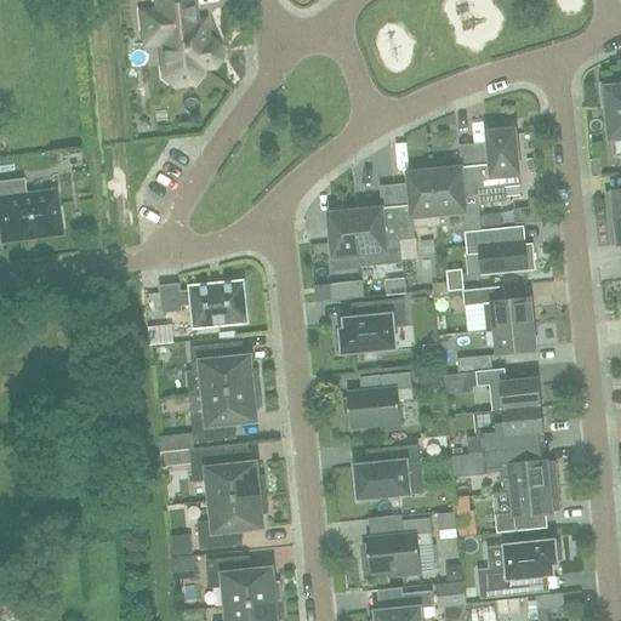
[(209,23),(194,24),(192,0),(155,0),(157,12),(142,15),(144,46),(160,45),(164,78),(174,85),(192,84),(199,74),(199,69),(214,68),(218,61),(217,49),(211,43),(209,23)]
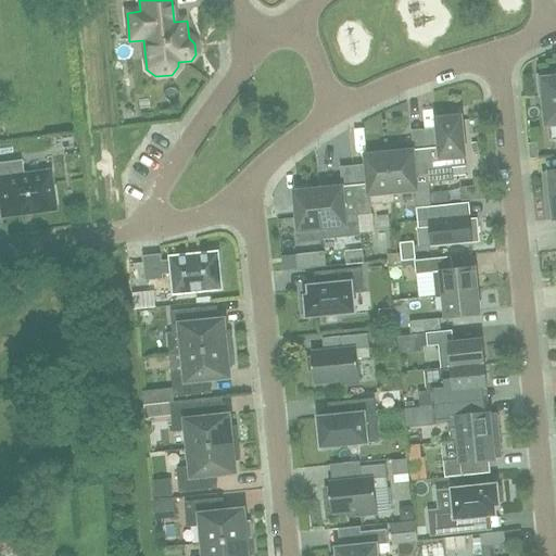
[(540,97),(544,96),(547,126),(555,125),(555,74),(538,76),(540,97)]
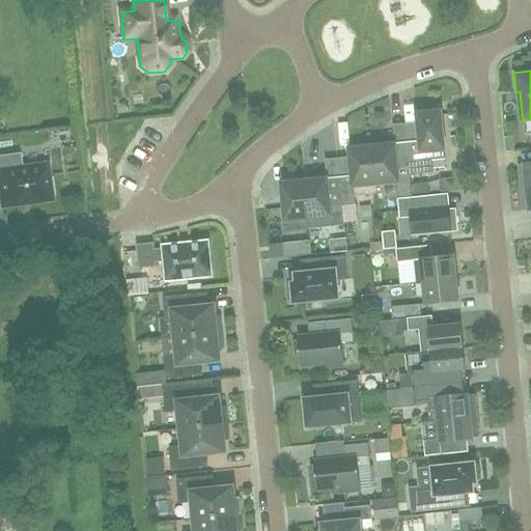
[(408,143),(411,176),(423,174),(422,167),(432,166),(430,151),(444,149),(441,112),(432,113),(432,110),(419,111),(419,115),(417,115),(419,142),(408,143)]
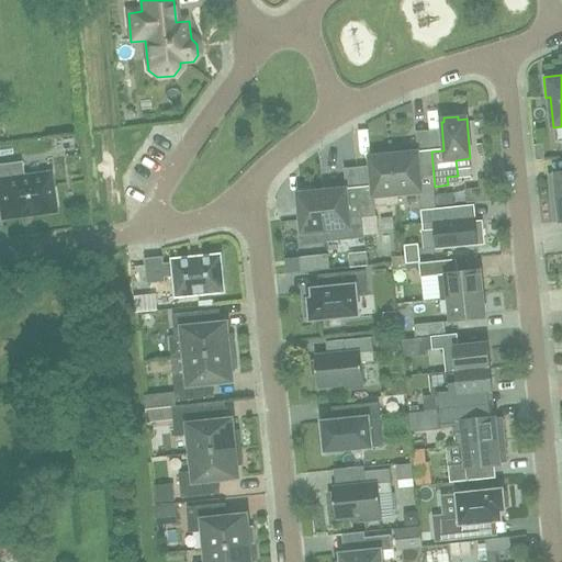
[(435,187),(431,152),(415,153),(415,154),(393,156),(397,195),(398,195),(422,193),(420,179),(434,178),(435,187)]
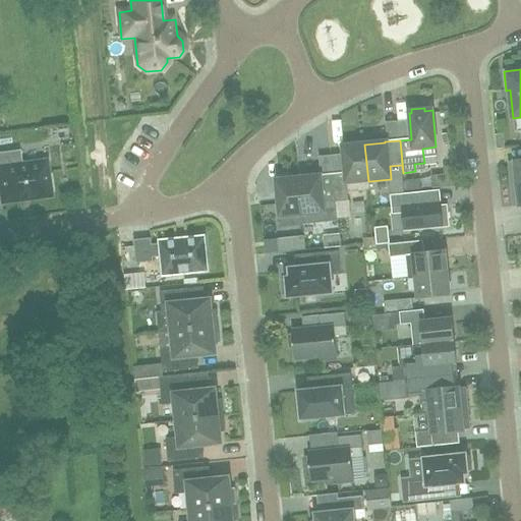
[(345,173),(333,174),(336,198),(334,198),(335,203),(348,201),(347,193),(370,191),(369,181),(368,181),(364,145),(357,146),(357,142),(344,143),(345,147),(342,147),(345,173)]
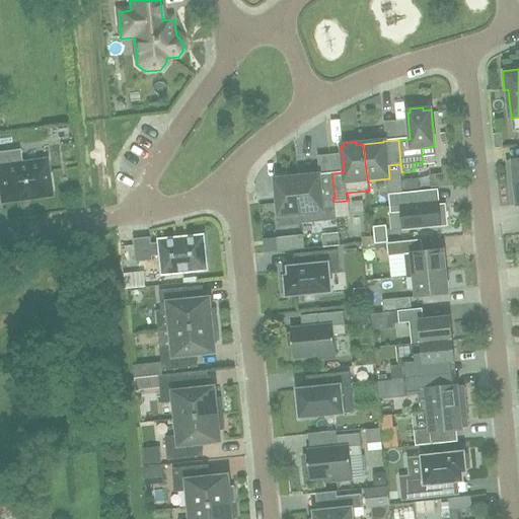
[(318,147),(319,169),(340,168),(339,146),(318,147)]
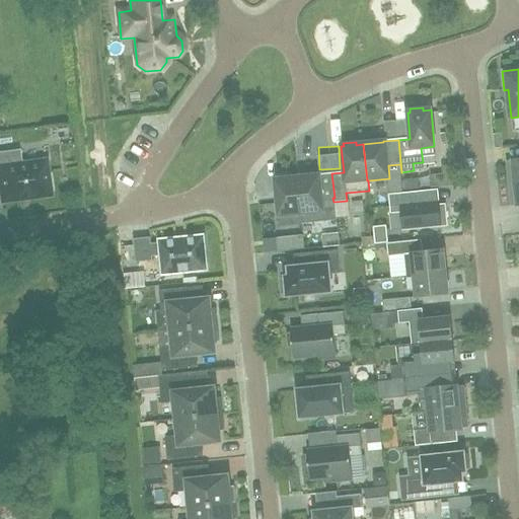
[(0,190),(2,203),(50,196),(50,193),(53,192),(51,175),(47,175),(45,162),(21,165),(19,151),(0,153),(0,190)]
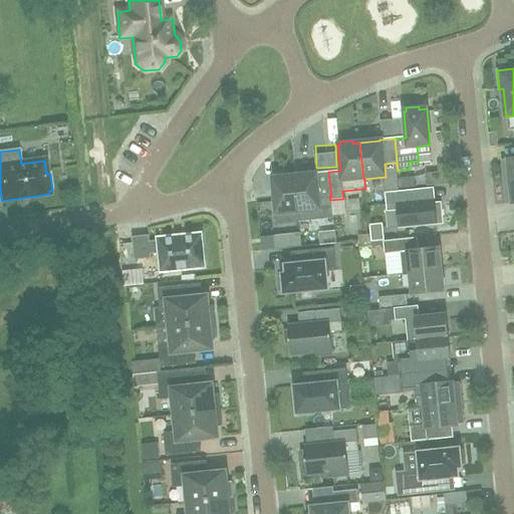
[(503,162),(505,182),(513,181),(513,159),(508,160),(509,161),(503,162)]
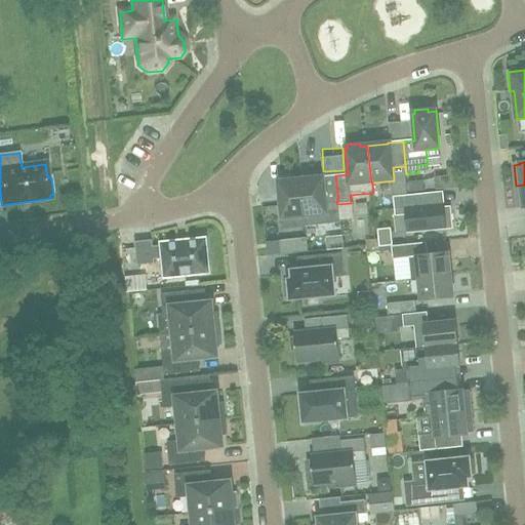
[(321,178),(300,180),(305,217),(306,225),(339,221),(337,204),(336,200),(338,200),(335,175),(321,177),(321,178)]
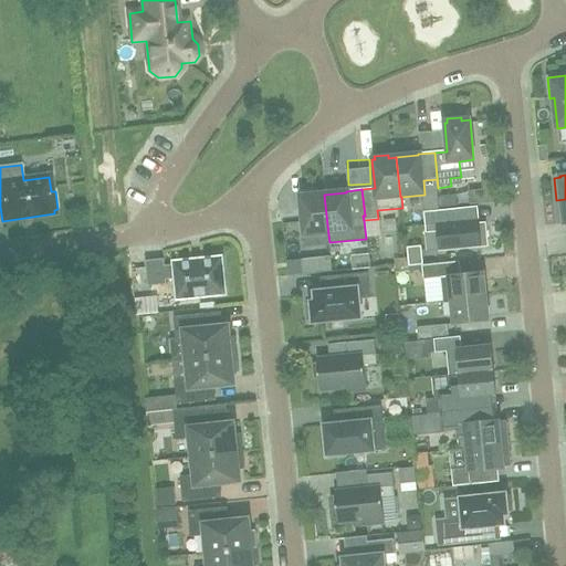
[(329,245),(329,242),(328,234),(324,195),(314,196),(314,191),(302,192),(302,197),(300,197),(305,248),(329,245)]
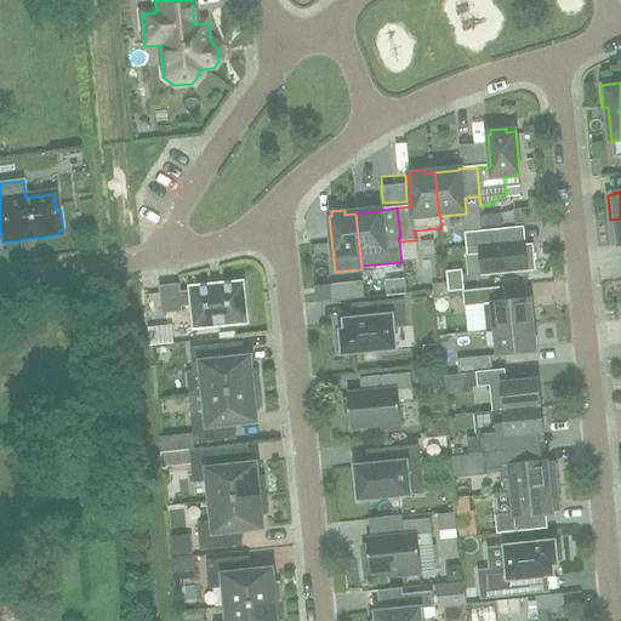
[(613,246),(620,245),(620,246),(620,218),(610,220),(613,246)]
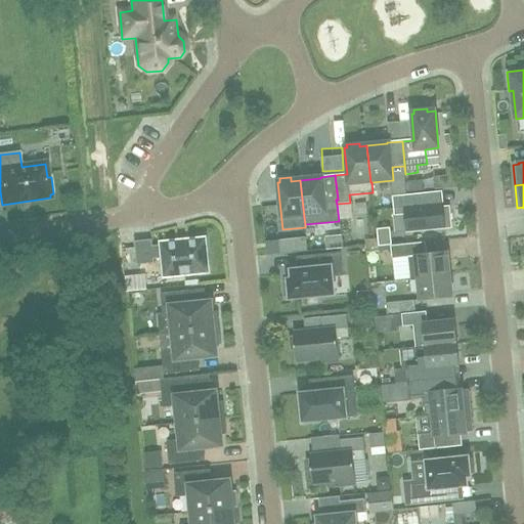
[(429,209),(428,193),(393,197),(395,216),(404,215),(406,234),(452,229),(450,207),(429,209)]
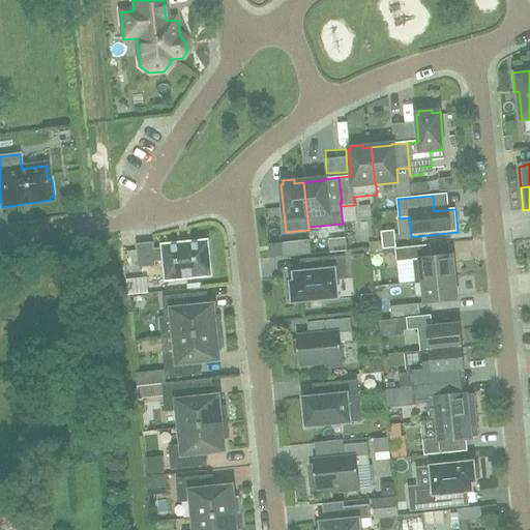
[(310,241),(299,242),(300,256),(311,255),(310,241)]
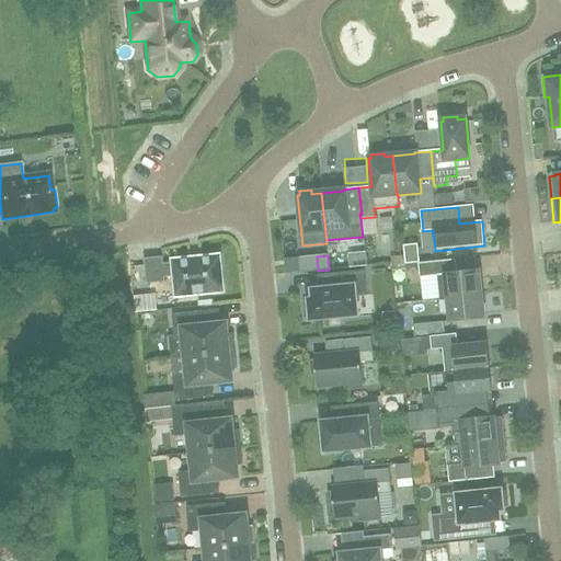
[(176,296),(222,292),(218,256),(173,262),(173,263),(163,264),(162,258),(144,259),(146,284),(164,283),(164,277),(174,277),(176,296)]
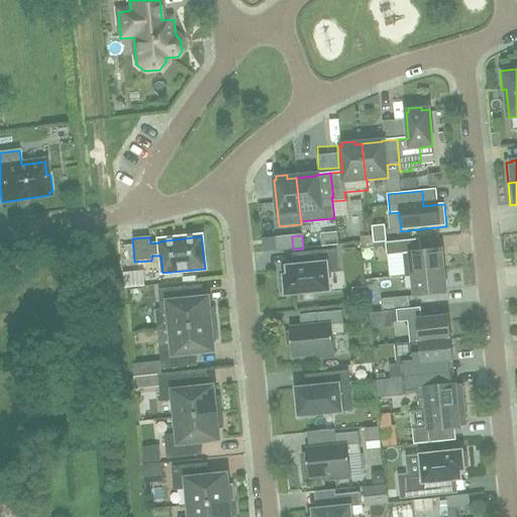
[(403,253),(406,276),(443,272),(441,249),(422,252),(420,238),(386,242),(387,255),(403,253)]
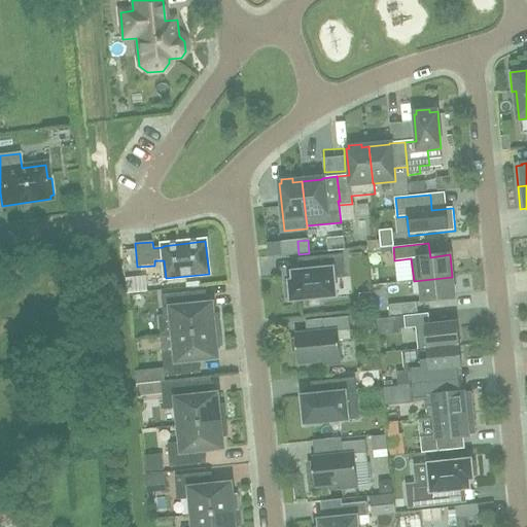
[(345,278),(343,255),(318,257),(319,270),(301,272),(292,273),(293,281),(289,282),(289,284),(285,285),(286,299),(290,299),(291,302),(336,296),(335,279),(345,278)]
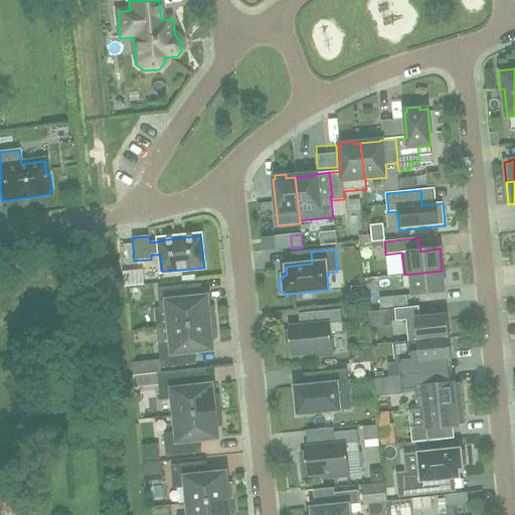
[(445,292),(442,271),(404,275),(404,276),(411,275),(413,296),(445,292)]
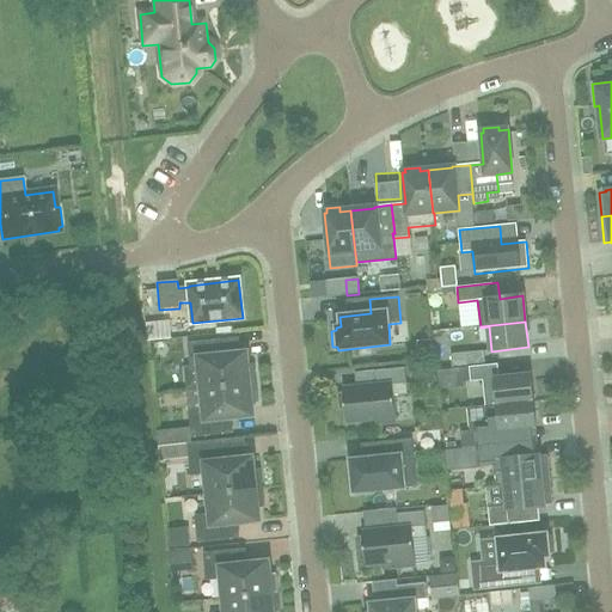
[(197,357),(201,390),(256,384),(255,366),(249,366),(248,353),(219,355),(218,341),(188,344),(189,359),(197,357)]
